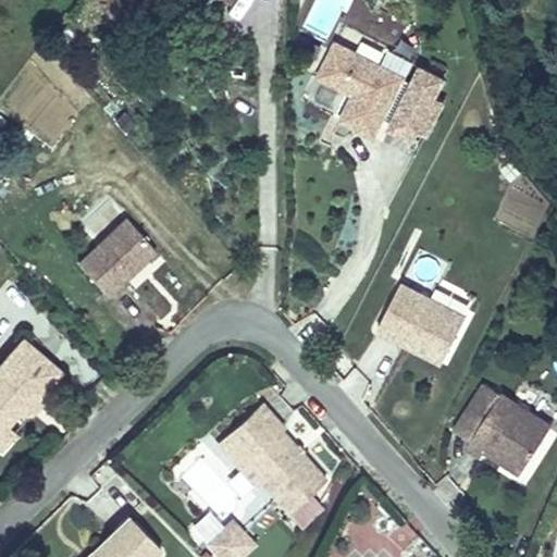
[(325,36),(343,0),(317,0),(304,26),(325,36)]
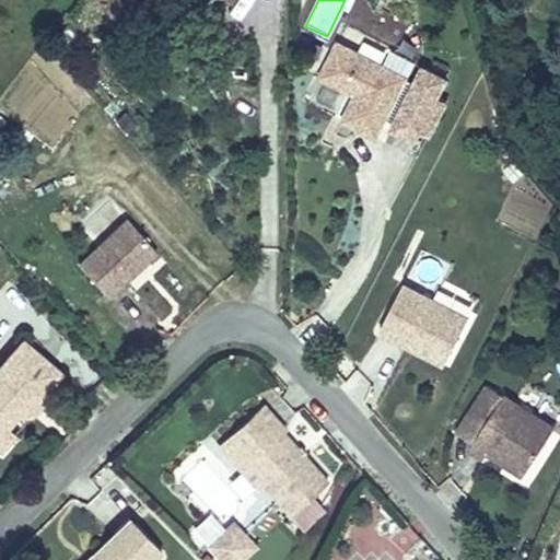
[(406,79),(335,43),(318,76),(356,94),(342,120),(375,138),(384,120),(416,138),(419,133),(429,139),(446,106),(436,100),(445,83),(423,70),(415,88),(405,81),(406,79)]
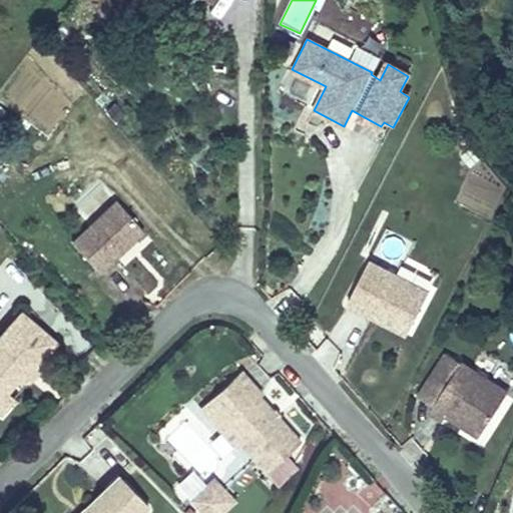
[(99,272),(143,231),(116,201),(72,241),(99,272)]
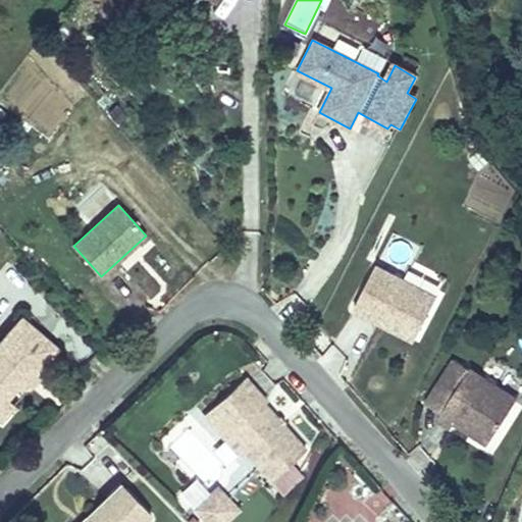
[(383,324),(387,315),(416,329),(433,295),(372,266),(352,309),(383,324)]
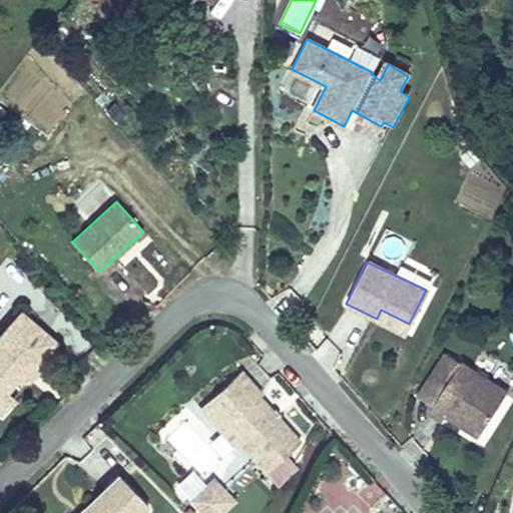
[(405,333),(409,324),(381,310),(377,319),(405,333)]
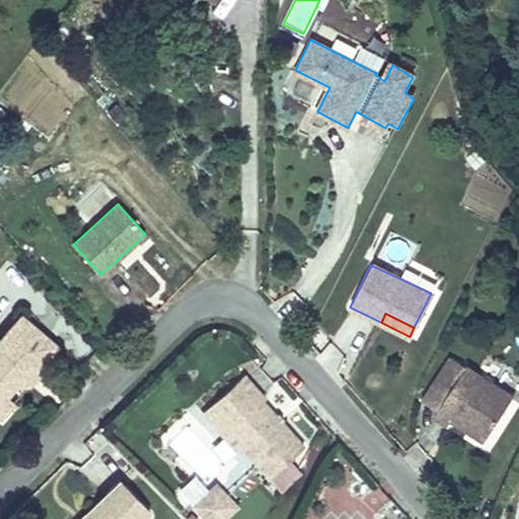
[(27,368),(32,372),(56,348),(24,317),(0,342),(0,398),(7,399),(19,386),(14,382),(27,368)]
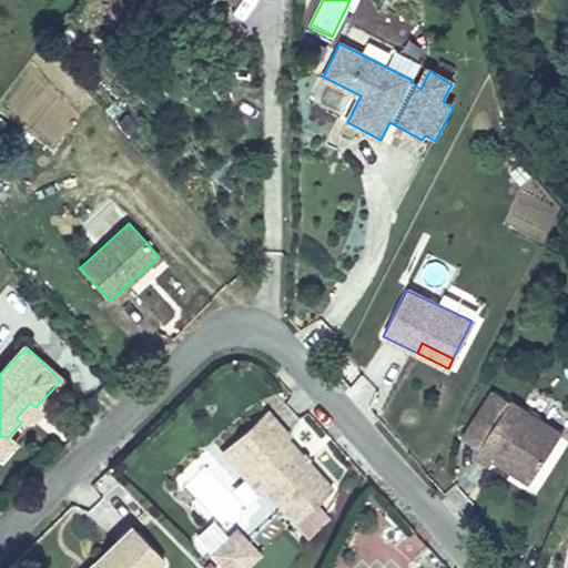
[(510,403),(493,391),(462,437),(482,450),(476,458),(494,469),(499,463),(529,483),(564,433),(514,398),(510,403)]
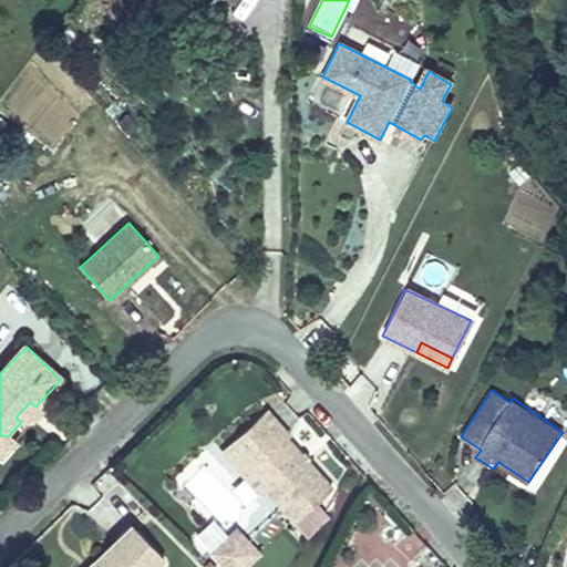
[(42,413),(35,406),(30,402),(16,418),(21,422),(27,428),(42,413)]
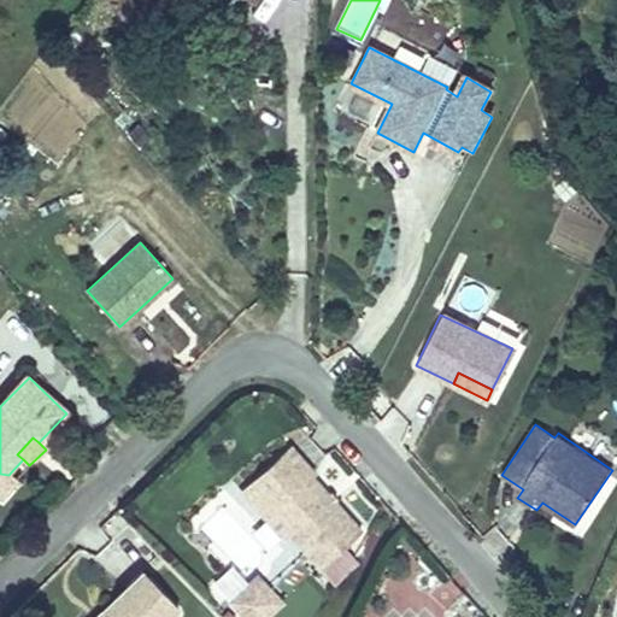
[(283,456),(309,485),(325,470),(300,441),(283,456)]
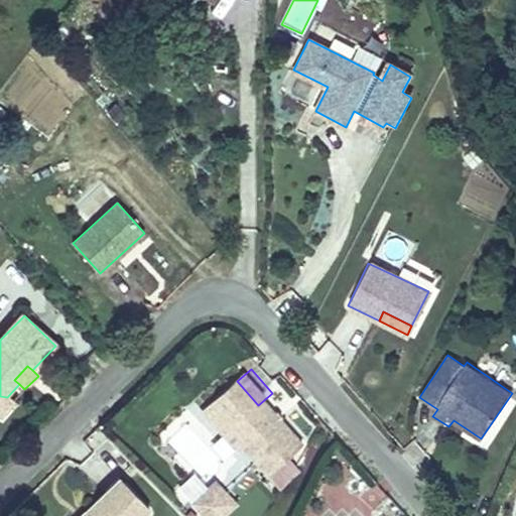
[(209,405),(231,429),(242,420),(259,441),(257,443),(279,471),(312,439),(272,393),(258,405),(237,381),(209,405)]
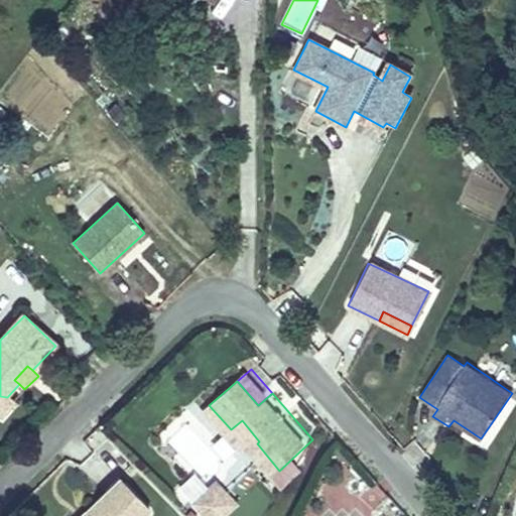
[(0,414),(13,402),(7,397),(0,396),(0,414)]
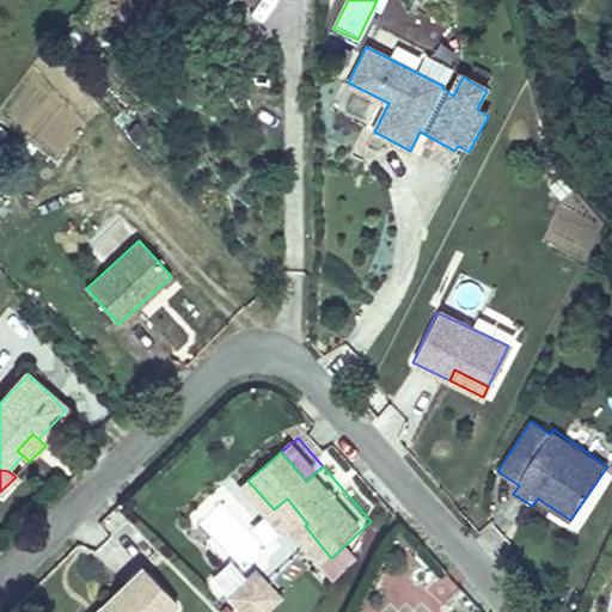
[(295,533),(305,526),(307,524),(287,499),(274,509),(295,533)]
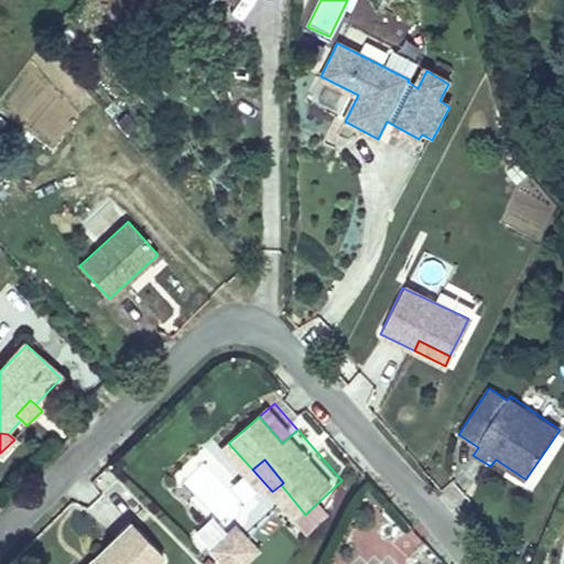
[(206,550),(220,563),(243,563),(259,549),(232,523),(206,550)]
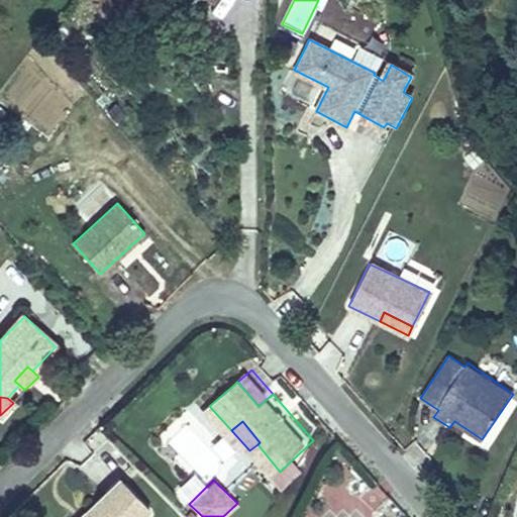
[(144,516),(149,513),(118,481),(104,495),(81,516),(144,516)]
